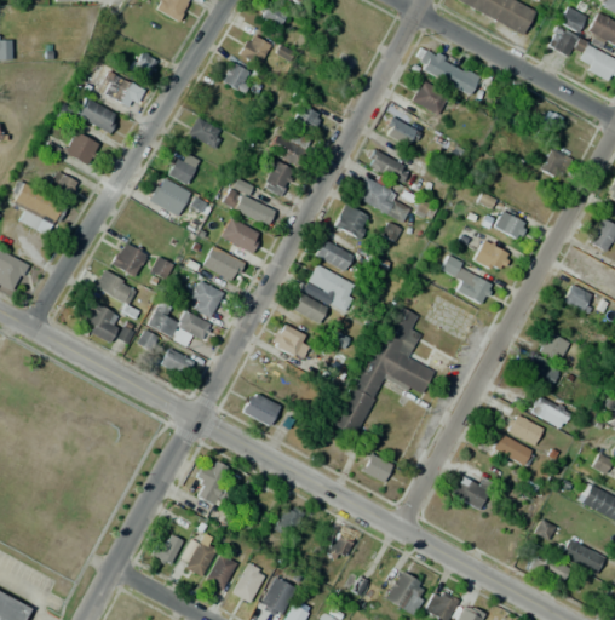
[(161,0),(190,0),(178,22),(156,9),(161,0)]
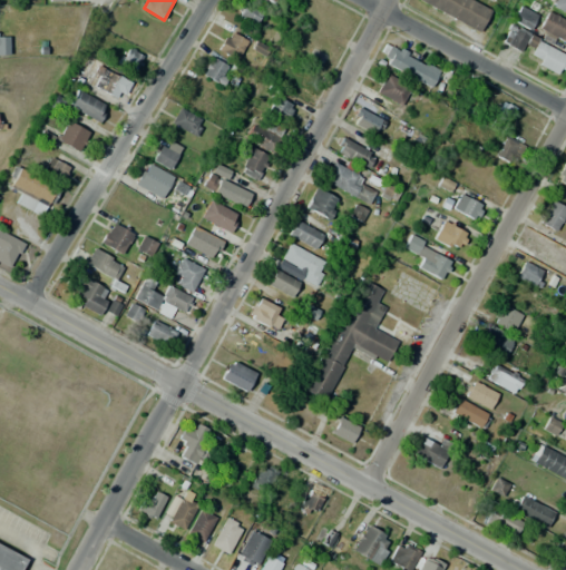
[(419,0),(476,0),(494,10),(480,33),(419,0)]
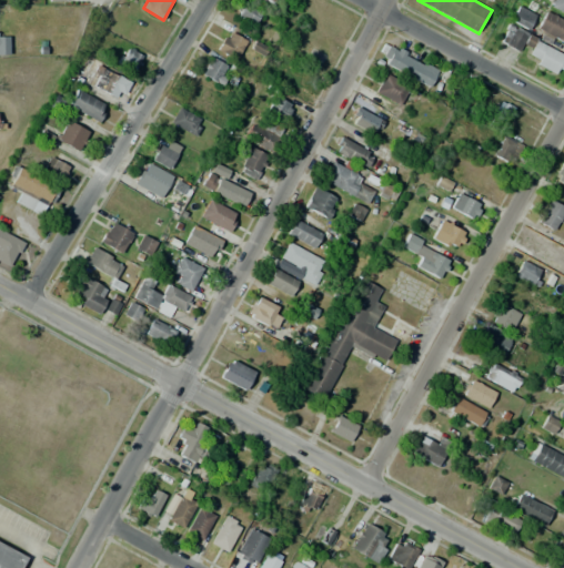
[(563,10),(547,1),(547,0),(563,0),(563,10)]
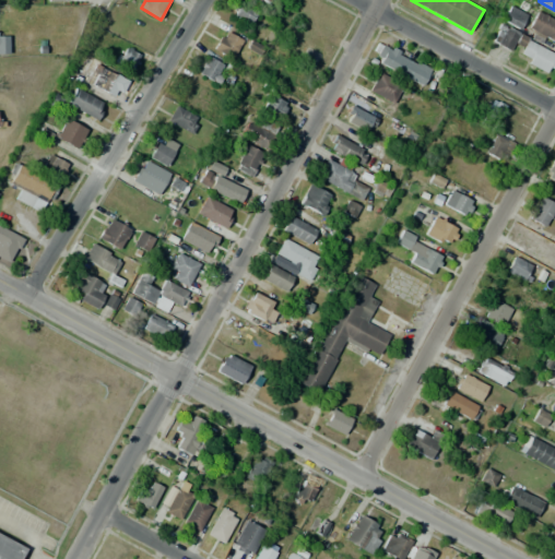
[(260,11),(252,26),(235,16),(243,2),(260,11)]
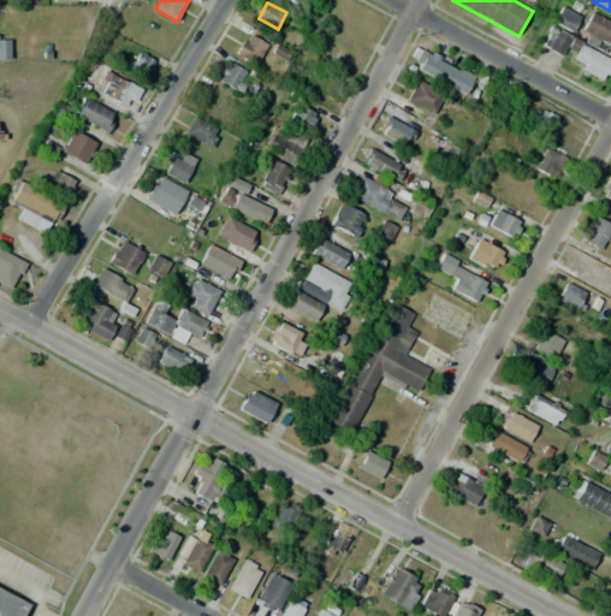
[(582,17),(574,31),(556,22),(564,6),(582,17)]
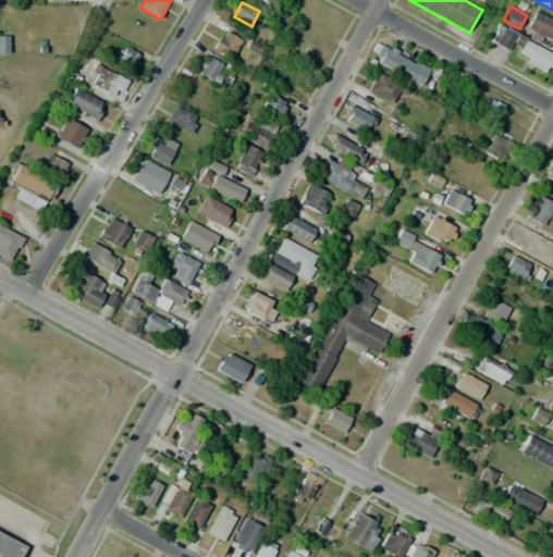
[(552,38),(550,37),(545,45),(526,34),(538,12),(552,20),(552,38)]
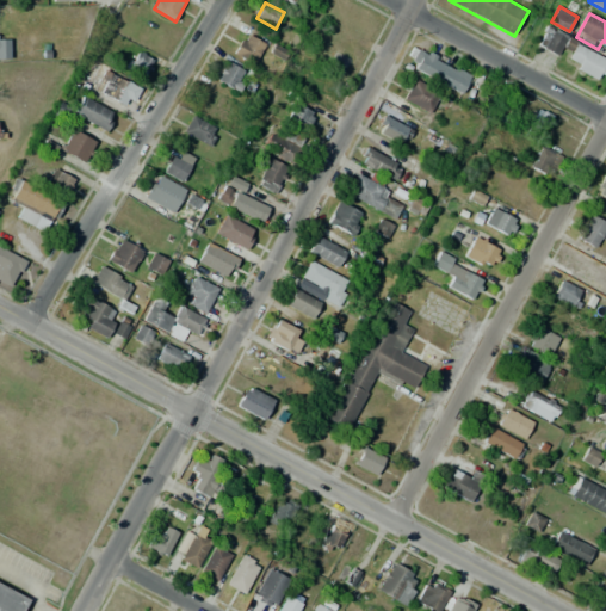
[(549,24),(605,53),(605,72),(600,82),(568,66),(575,54),(564,48),(557,60),(537,49),(549,24)]
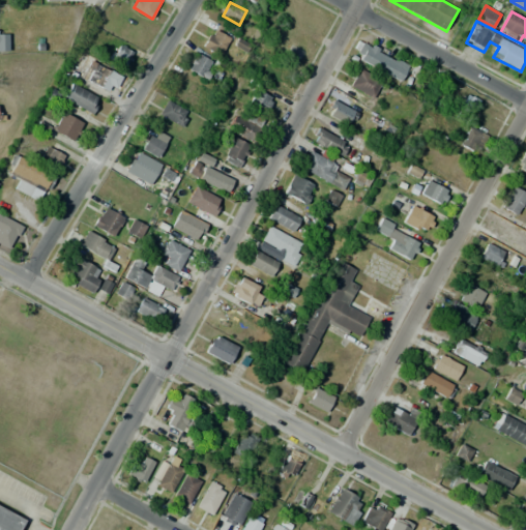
[(0,23),(1,23),(1,32),(10,32),(11,50),(0,50),(0,23)]
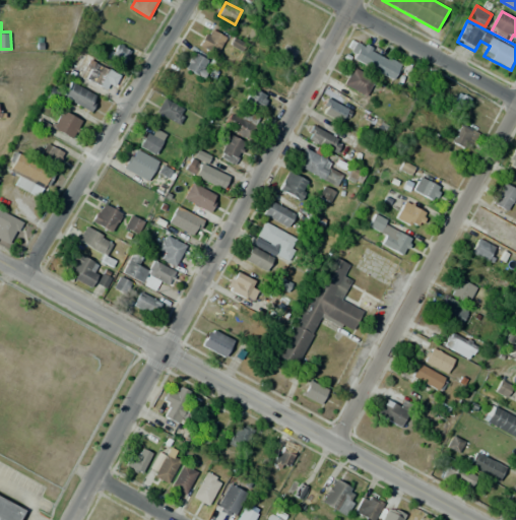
[(217,55),(201,46),(211,27),(228,38),(217,55)]
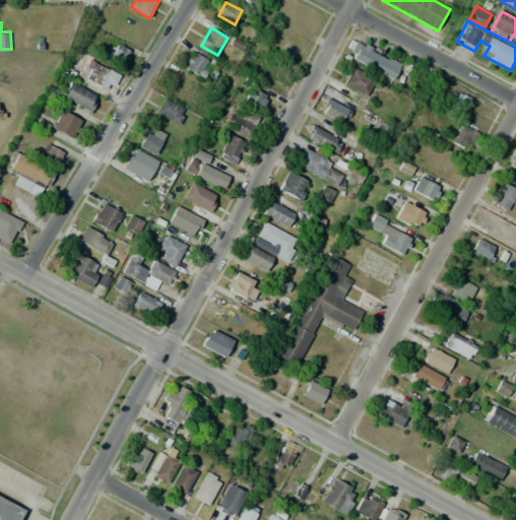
[(350,56),(358,41),(402,64),(394,79),(350,56)]
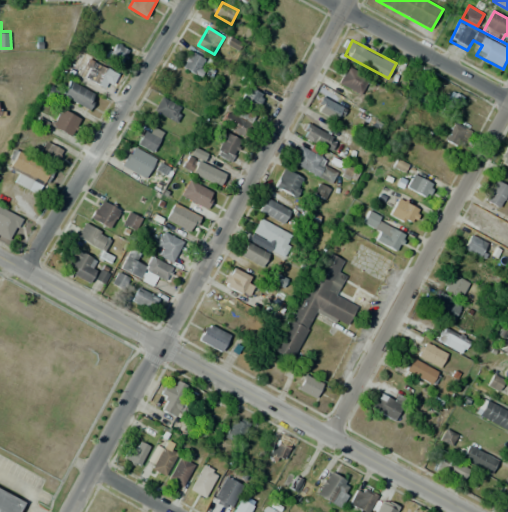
[(133,50),(124,66),(109,57),(118,42),(133,50)]
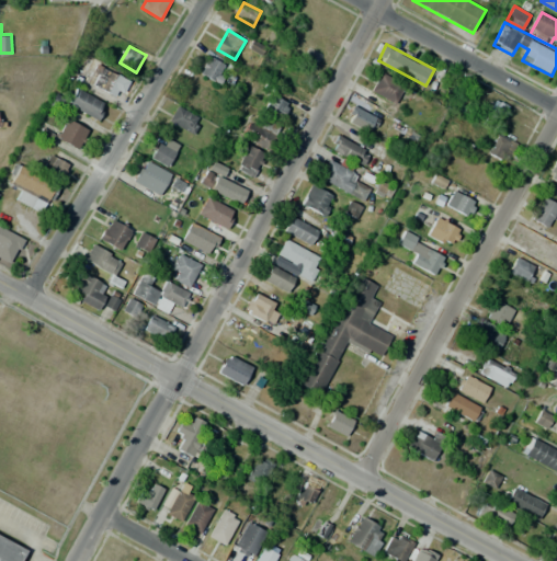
[(231,68),(222,84),(202,73),(212,56),(231,68)]
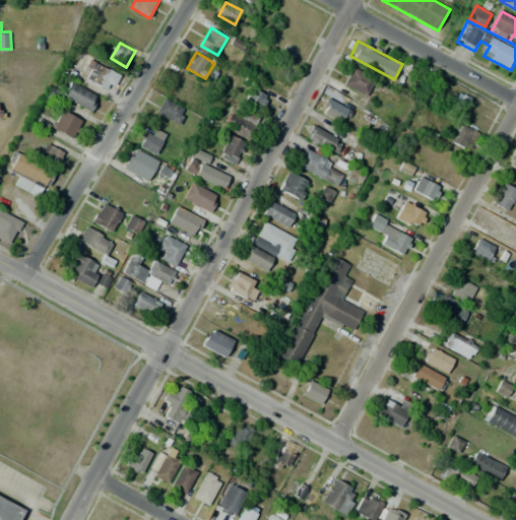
[(95,62),(116,73),(105,95),(83,84),(95,62)]
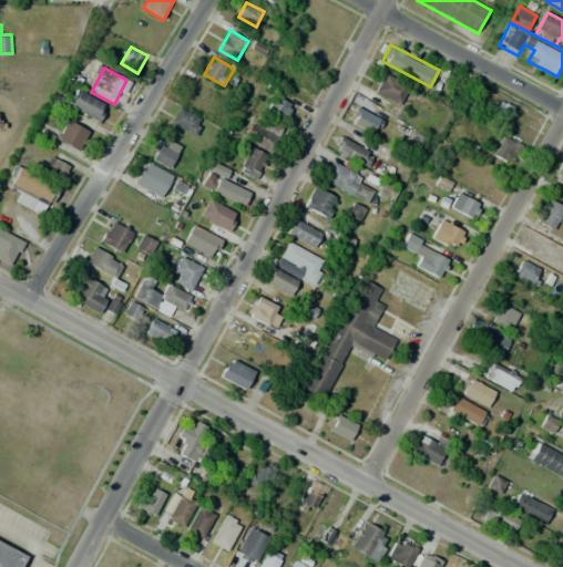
[(377,92),(386,75),(410,89),(401,104),(377,92)]
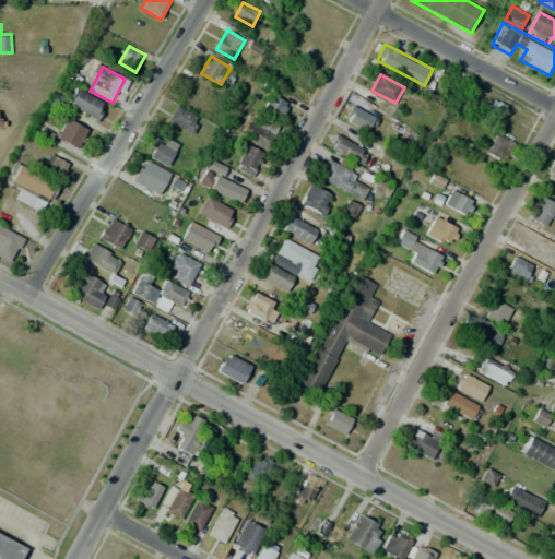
[(70,104),(79,87),(108,104),(99,120),(70,104)]
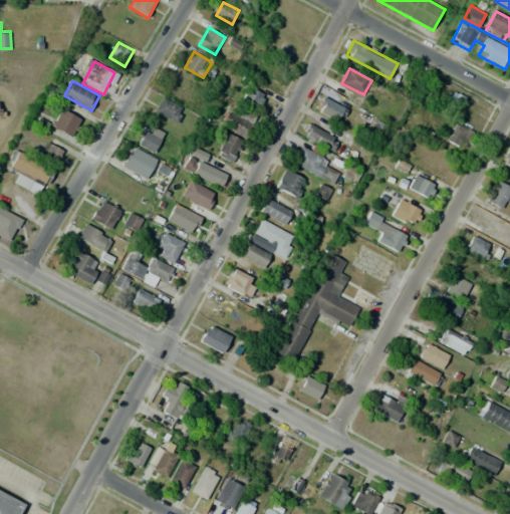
[(240,98),(248,85),(267,95),(260,109),(240,98)]
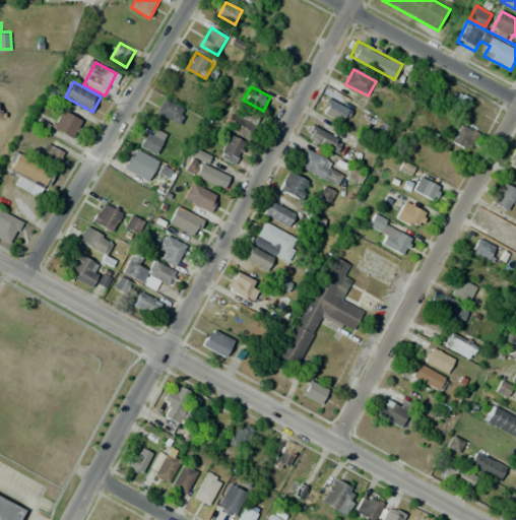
[(461,91),(473,99),(465,111),(454,104),(461,91)]
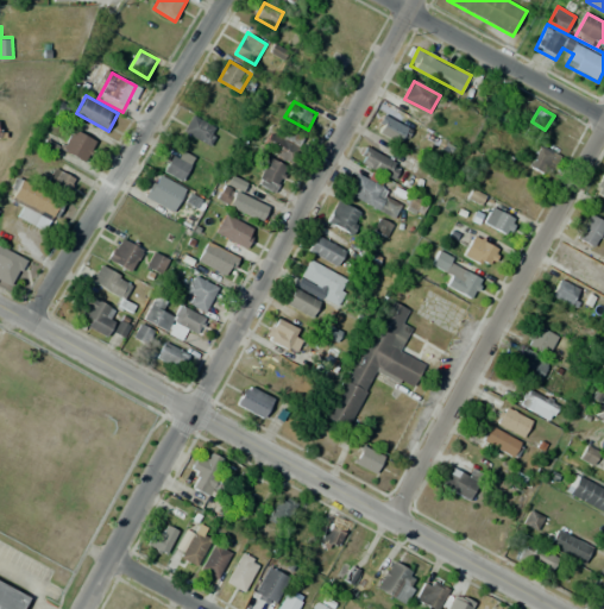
[(186,131),(194,115),(220,130),(212,146),(186,131)]
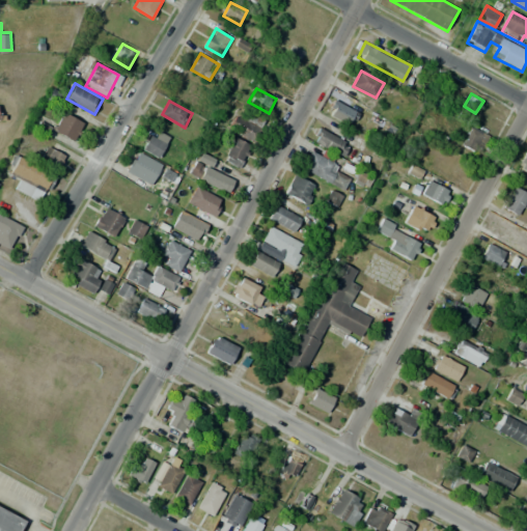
[(329,114),(336,101),(357,111),(350,126),(329,114)]
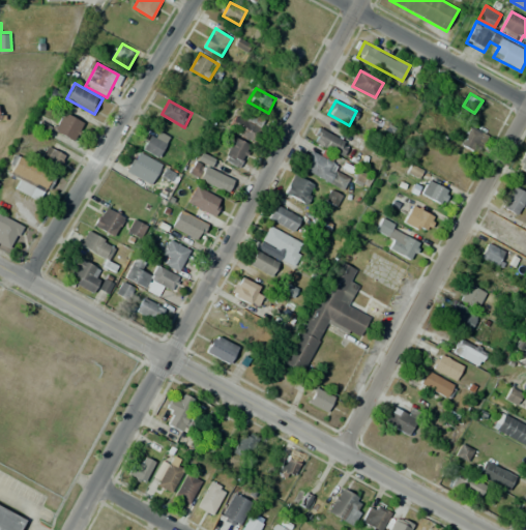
[(266,120),(254,142),(230,128),(241,107),(266,120)]
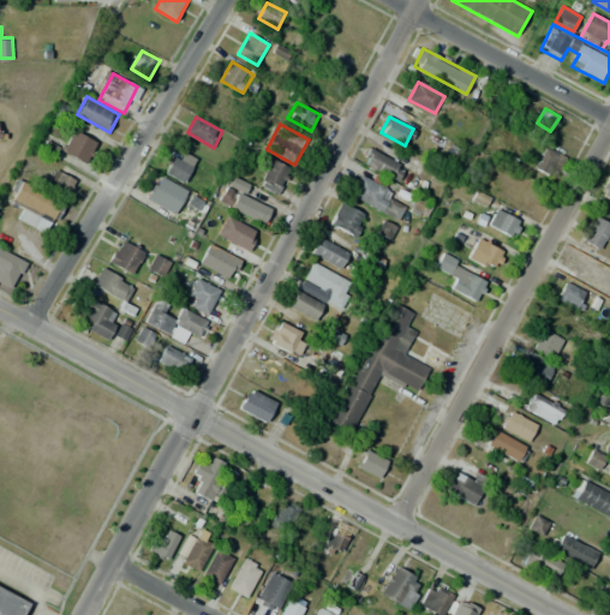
[(59,145),(65,136),(75,141),(79,132),(99,143),(89,161),(70,150),(64,160),(45,149),(49,139),(59,145)]
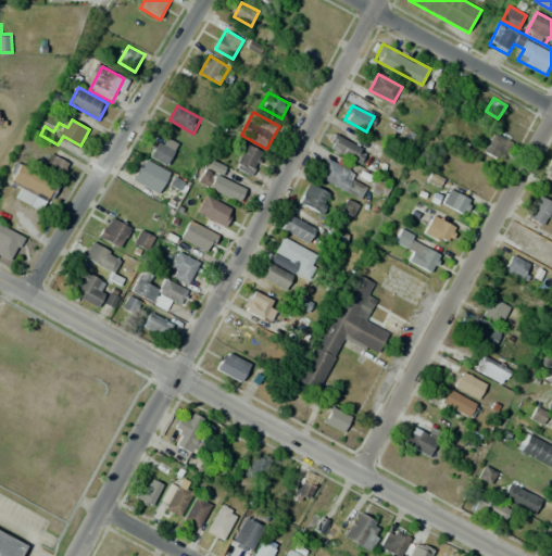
[(497,133),(511,141),(500,160),(486,151),(497,133)]
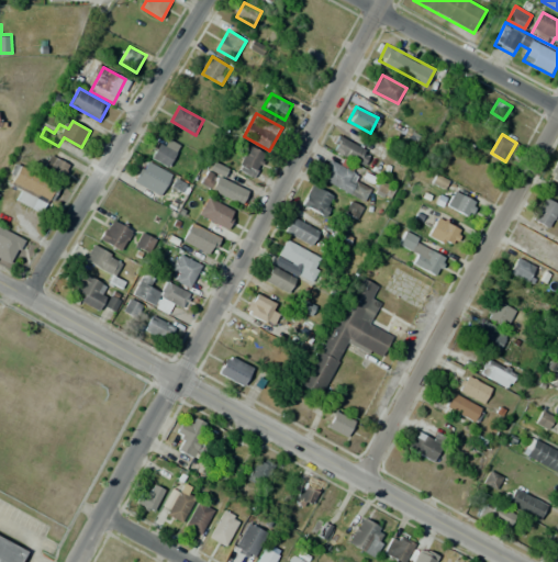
[(332,149),(338,135),(371,152),(365,165),(332,149)]
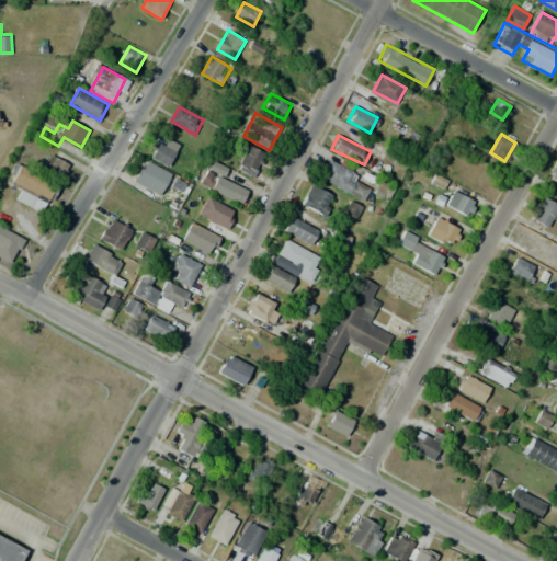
[(166,136),(181,146),(169,167),(152,158),(166,136)]
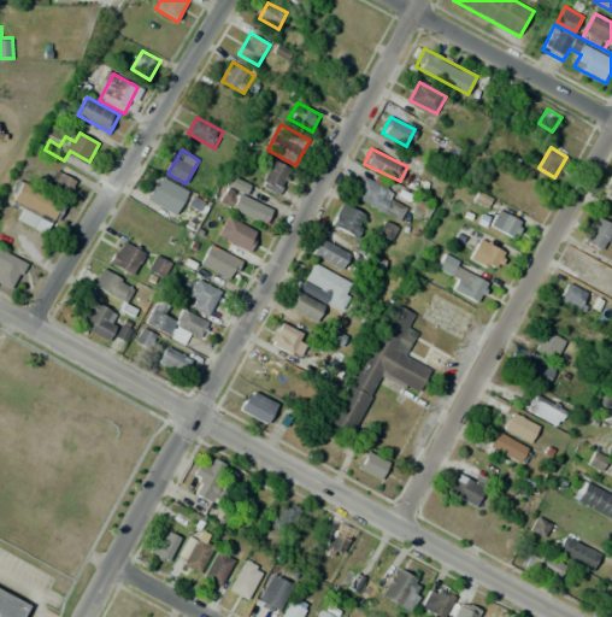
[(271,158),(293,169),(280,194),(258,183),(271,158)]
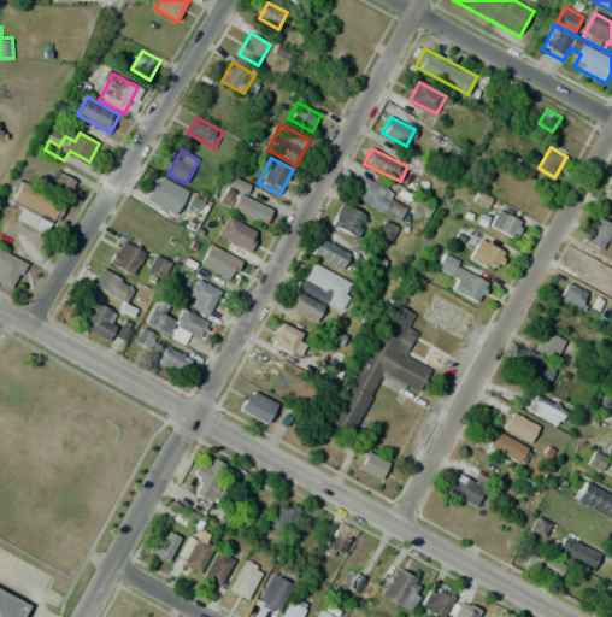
[(77,181),(68,199),(48,188),(58,170),(77,181)]
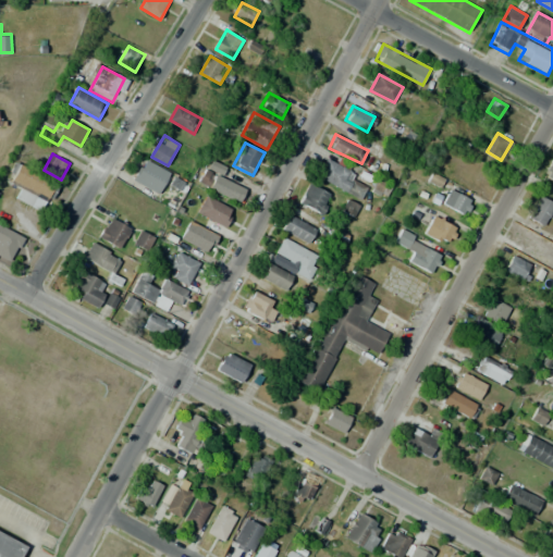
[(357,174),(347,193),(317,175),(327,158),(357,174)]
